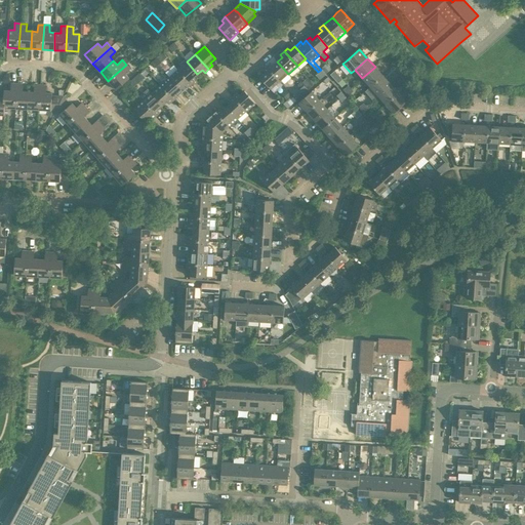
[(187,62),(177,70),(191,85),(195,81),(193,79),(197,74),(187,62)]
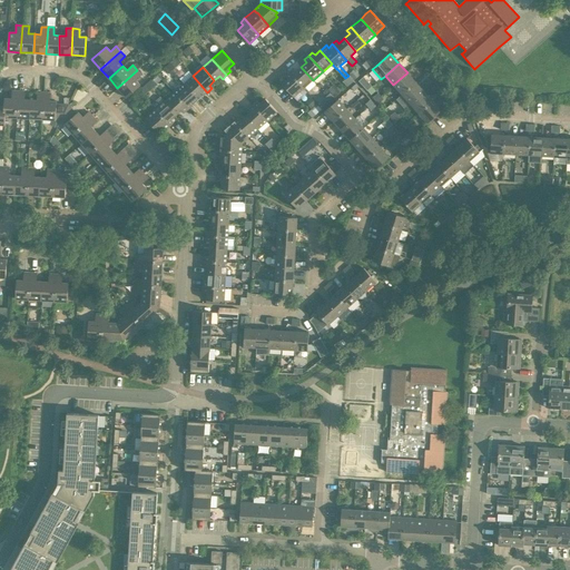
[(293,69),(290,72),(304,89),(313,80),(301,67),(296,71),(293,69)]
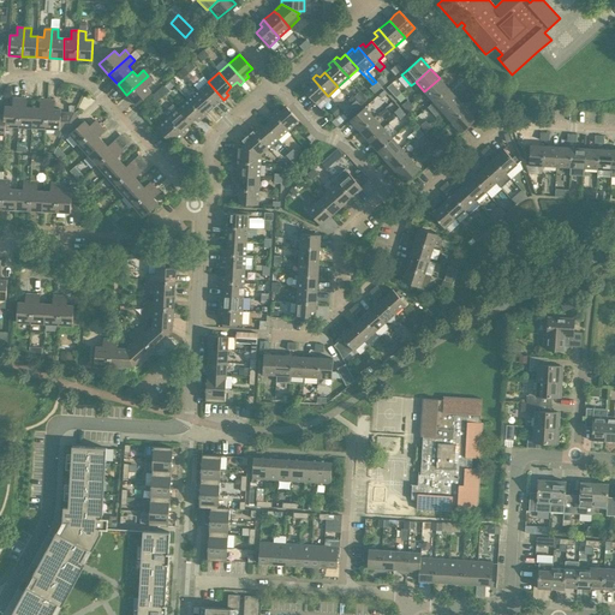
[(148,76),(126,95),(136,106),(151,91),(147,87),(153,81),(148,76)]
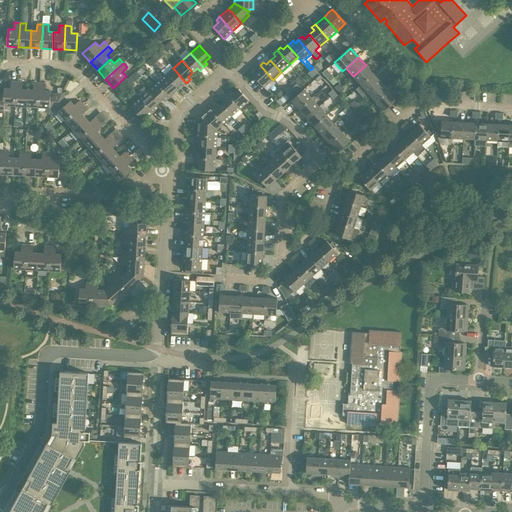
[(273,80),(260,65),(256,69),(258,71),(253,76),(264,87),(273,80)]
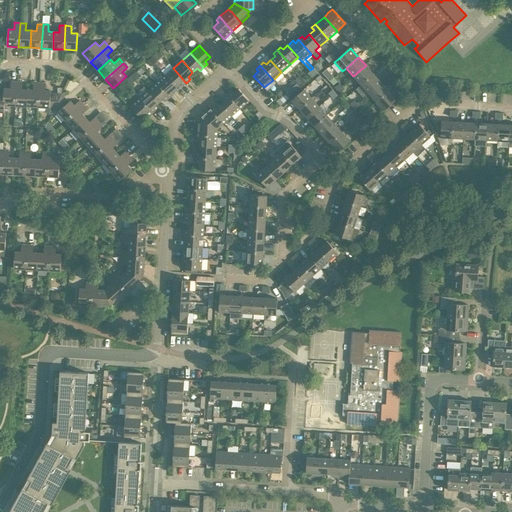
[(373,74),(366,65),(353,76),(361,84),(373,74)]
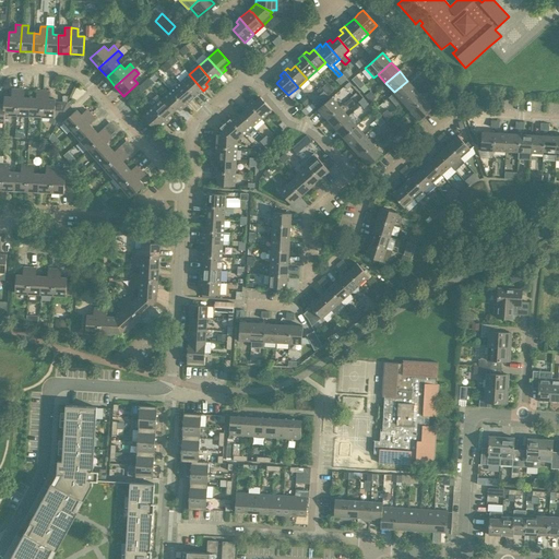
[(200,94),(203,91),(189,74),(180,83),(191,96),(197,91),(200,94)]
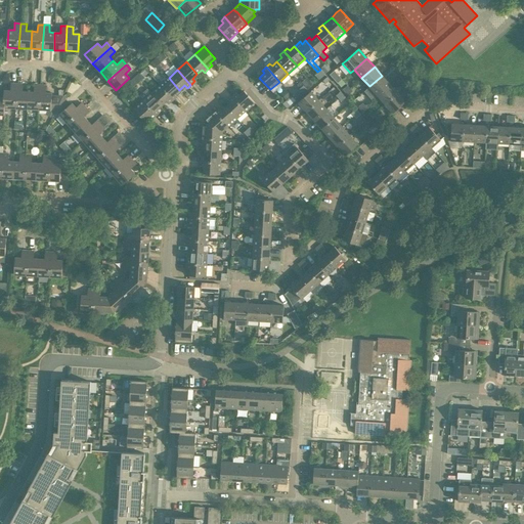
[(330,75),(338,83),(342,79),(335,71),(330,75)]
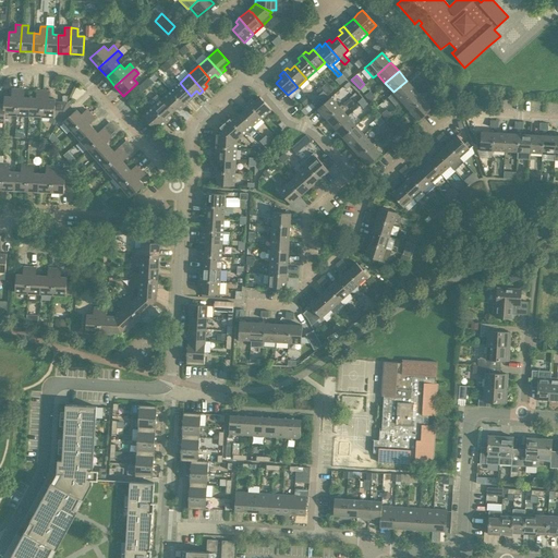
[(415,89),(407,81),(393,92),(401,101),(415,89)]
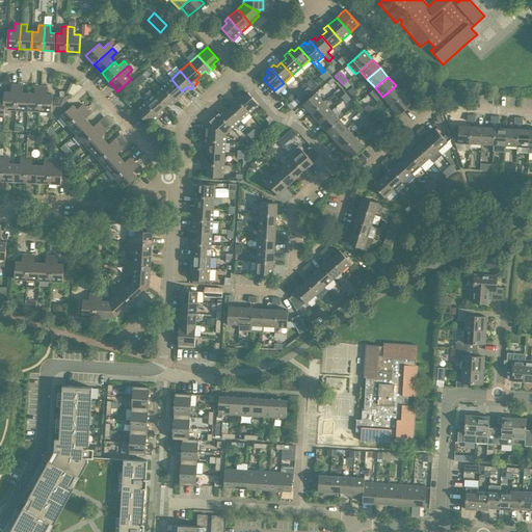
[(176,102),(180,98),(185,94),(182,91),(171,79),(162,86),(176,102)]
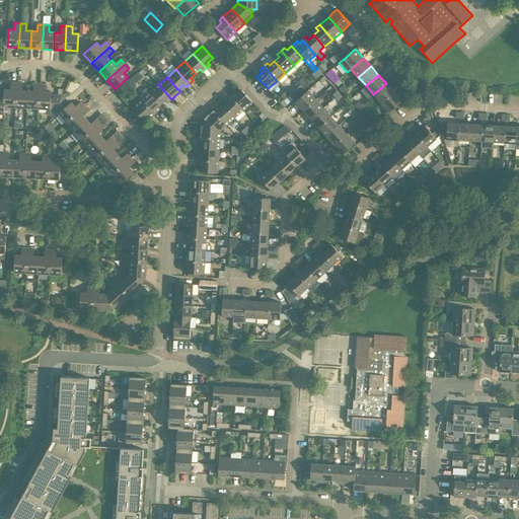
[(301,84),(297,87),(301,91),(310,84),(304,77),(299,82),(301,84)]
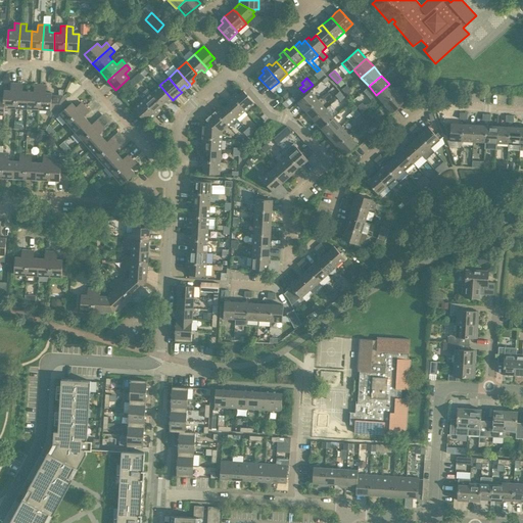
[(15,108),(16,84),(11,84),(10,91),(4,90),(4,98),(5,98),(4,107),(15,108)]
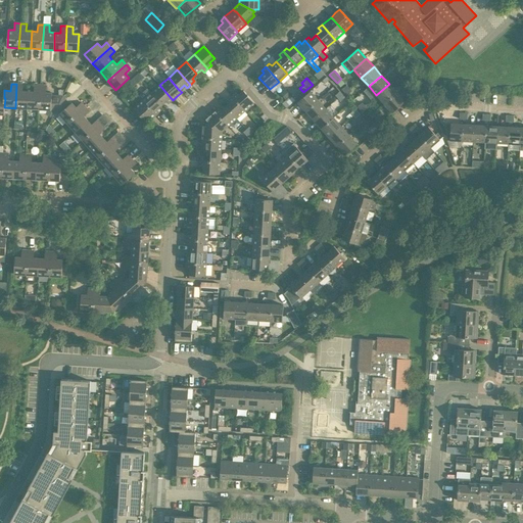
[(15,108),(27,108),(28,92),(22,92),(22,84),(16,84),(15,108)]
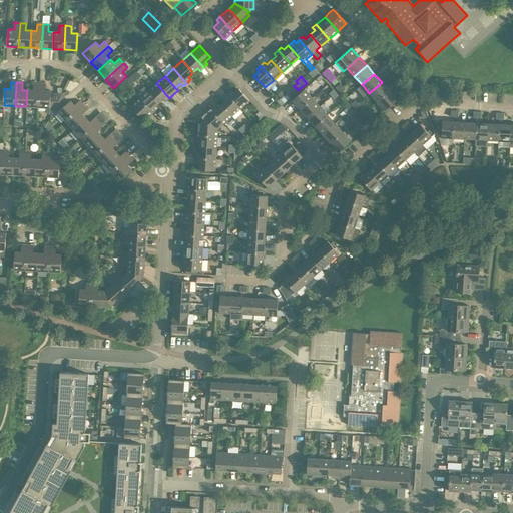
[(369,93),(377,101),(389,91),(382,82),(369,93)]
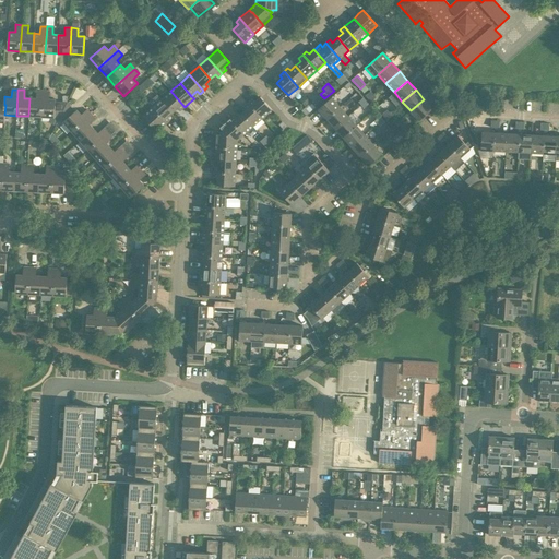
[(28,116),(42,117),(43,91),(36,91),(36,98),(30,98),(28,116)]
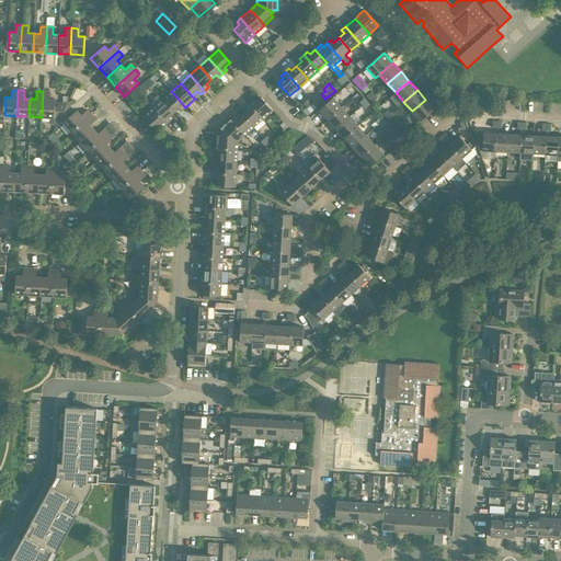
[(42,117),(50,118),(49,122),(54,125),(56,125),(59,118),(67,103),(55,103),(56,100),(49,100),(49,92),(43,91),(42,117)]
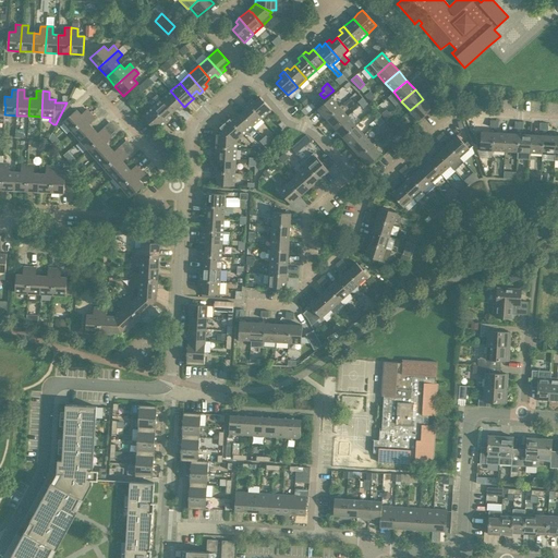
[(170,91),(161,99),(172,112),(178,107),(180,110),(184,107),(170,91)]
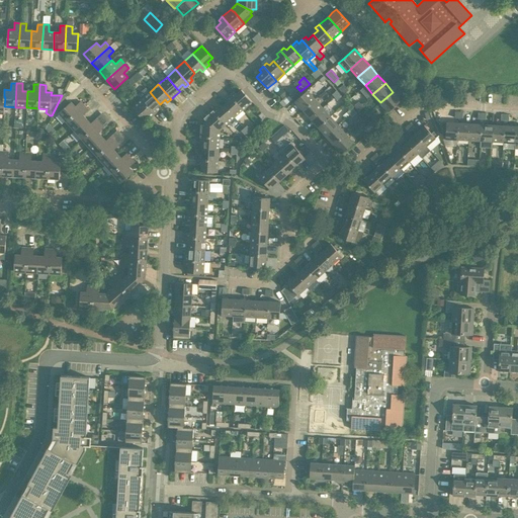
[(230,95),(243,110),(252,102),(241,90),(236,94),(234,92),(230,95)]
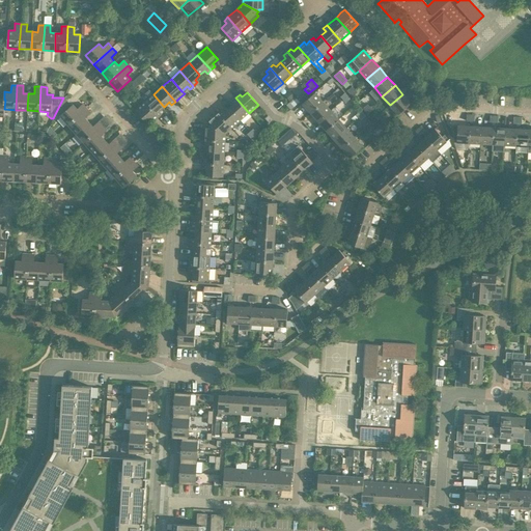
[(310,113),(323,102),(315,93),(316,93),(315,92),(302,104),(303,105),(310,113)]
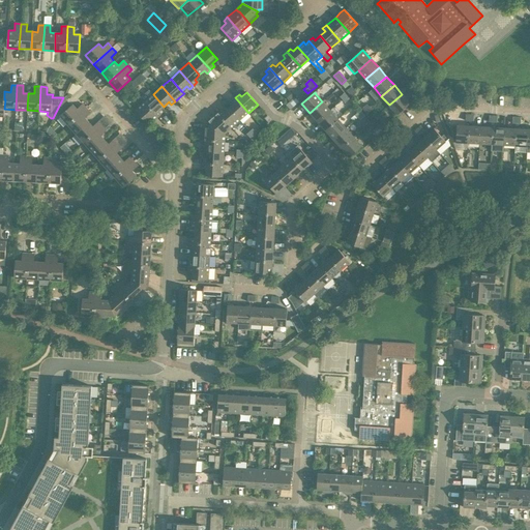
[(153,94),(144,101),(157,117),(162,114),(159,111),(164,107),(153,94)]
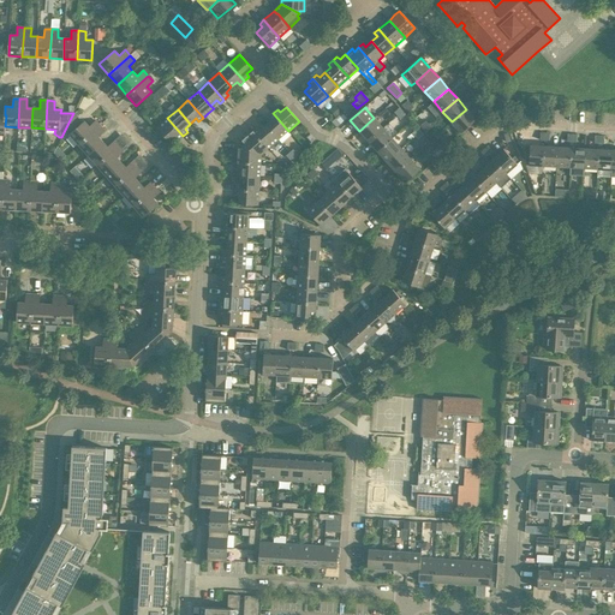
[(475,118),(466,109),(452,121),(460,131),(460,132),(476,119),(475,118)]
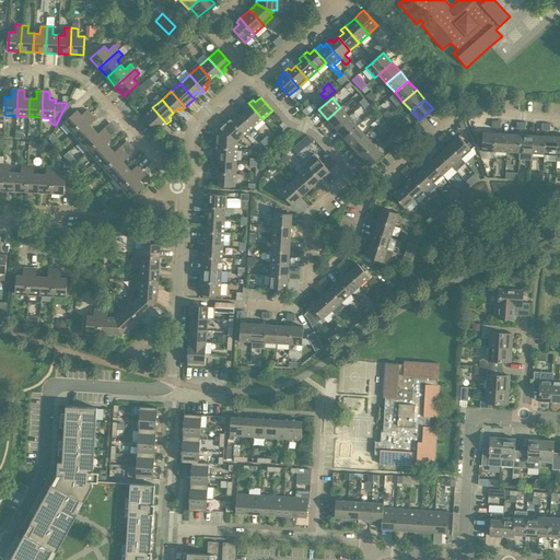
[(59,118),(71,132),(91,115),(86,109),(81,115),(77,111),(74,112),(67,103),(59,118)]
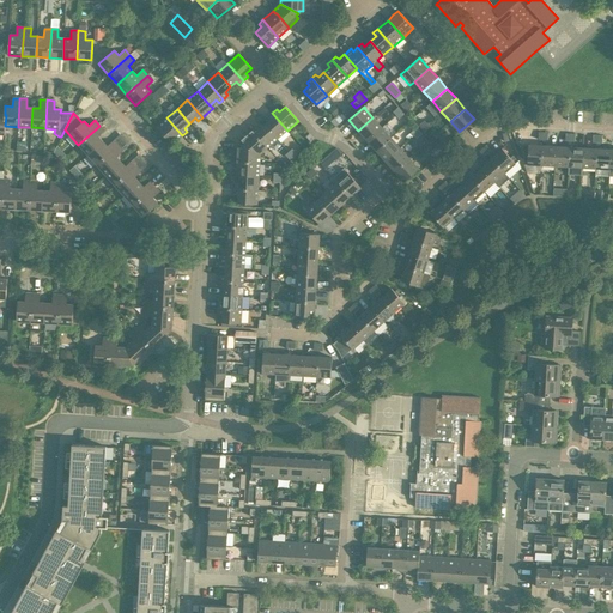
[(277,139),(287,131),(272,113),(267,117),(271,120),(265,125),(277,139)]
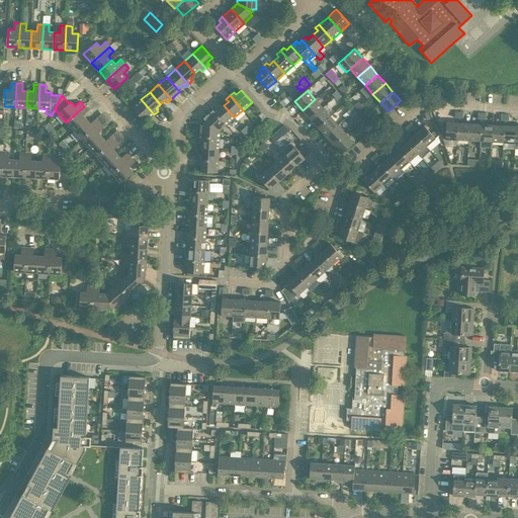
[(150,117),(154,114),(141,99),(132,107),(143,119),(148,115),(150,117)]
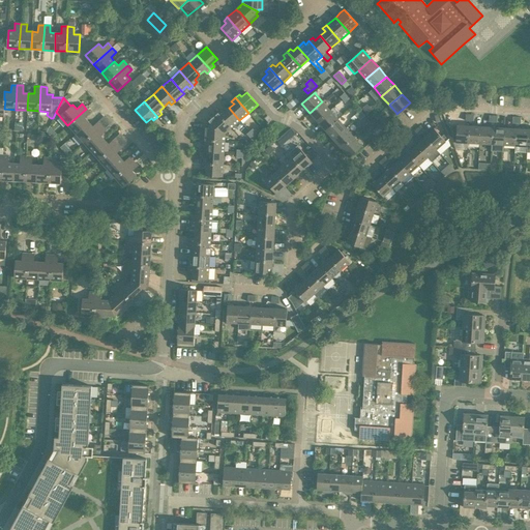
[(310,113),(318,122),(330,111),(322,101),(310,113)]
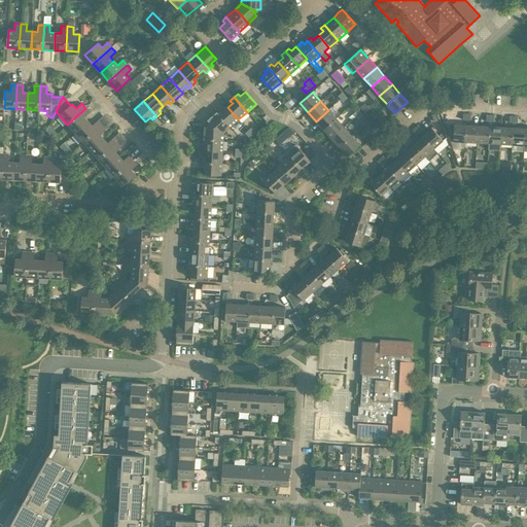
[(230,128),(238,119),(227,107),(222,112),(220,109),(216,112),(230,128)]
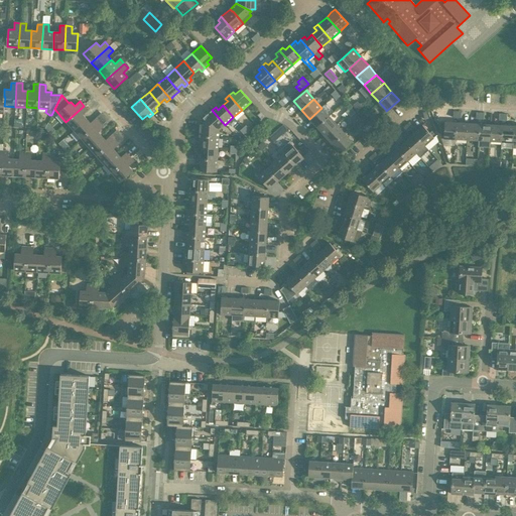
[(66,122),(74,130),(87,119),(83,115),(88,110),(84,106),(66,122)]
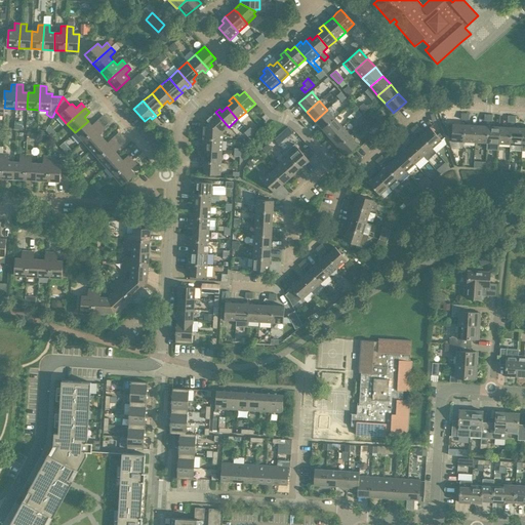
[(315,121),(322,129),(334,118),(327,110),(315,121)]
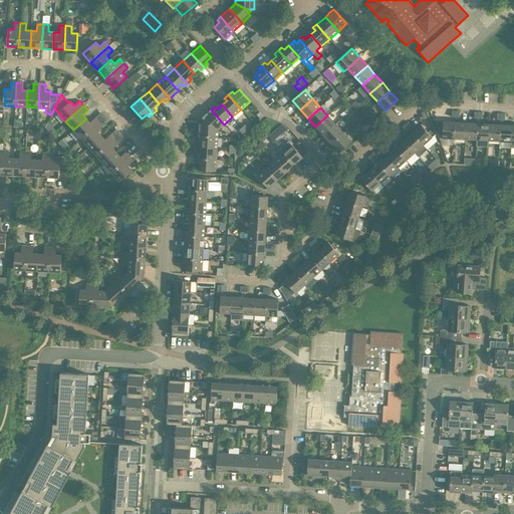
[(218,130),(224,124),(211,109),(202,117),(204,120),(203,121),(218,130)]
